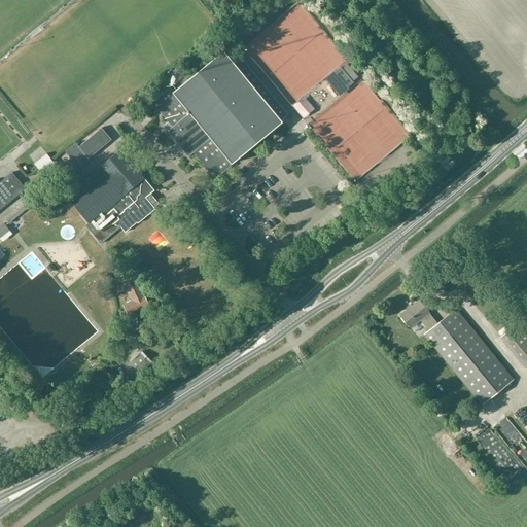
[(281,119),(288,114),(240,55),(233,61),(223,50),(174,92),(170,86),(149,103),(156,111),(159,110),(172,127),(168,131),(188,156),(194,152),(208,171),(207,172),(213,180),(234,164),(233,162),(282,121),(281,119)]
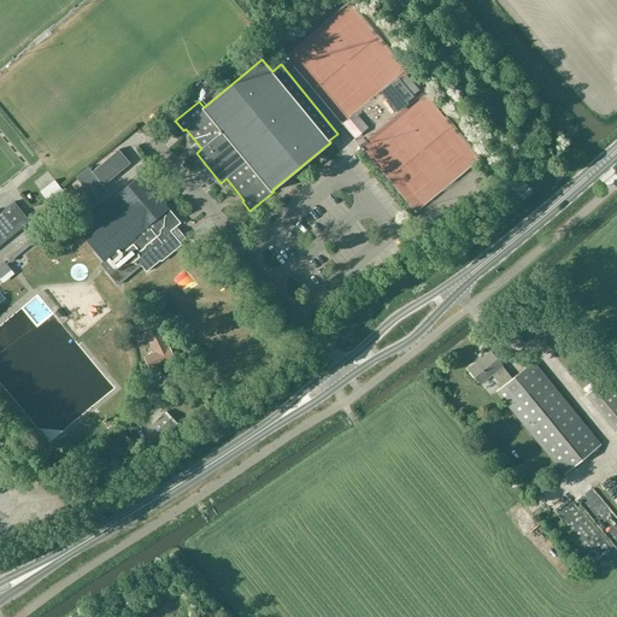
[(399,78),(383,92),(391,100),(398,110),(415,97),(413,94),(419,89),(406,75),(400,80),(399,78)]
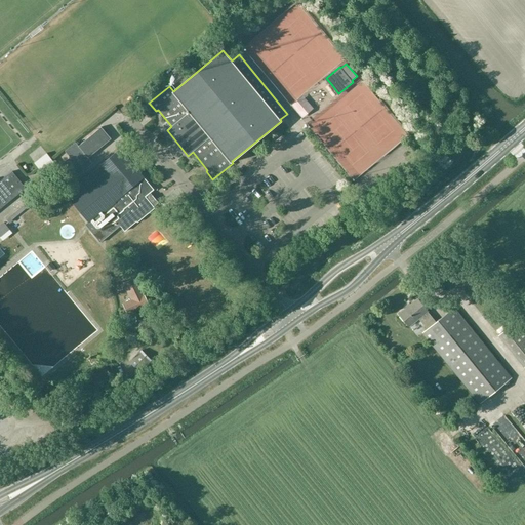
[(167,77),(170,81),(177,76),(173,72),(167,77)]
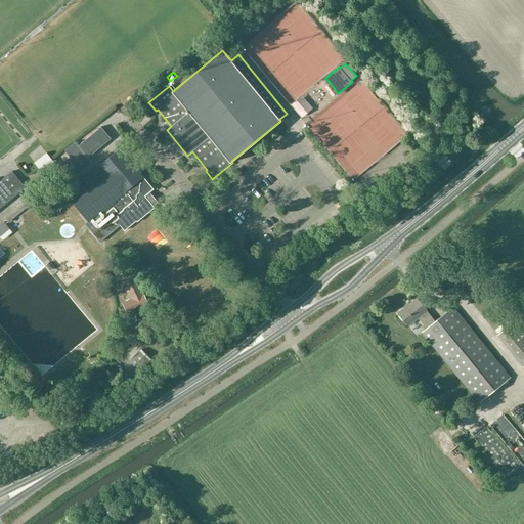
[(291,105),(295,110),(302,118),(312,108),(302,96),(295,102),(291,105)]
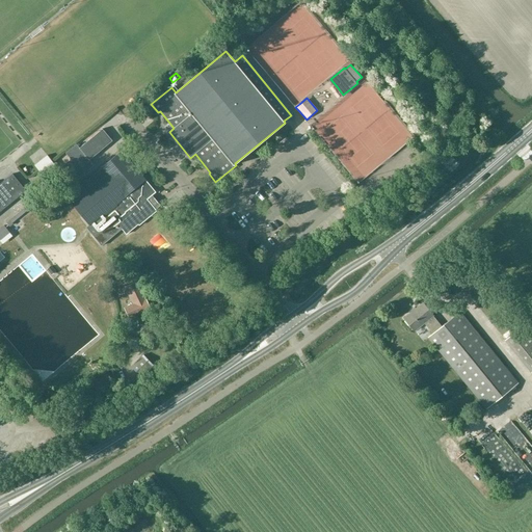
[(84,174),(95,165),(89,159),(112,140),(103,129),(80,148),(77,143),(65,153),(71,159),(61,167),(75,183),(85,175),(84,174)]
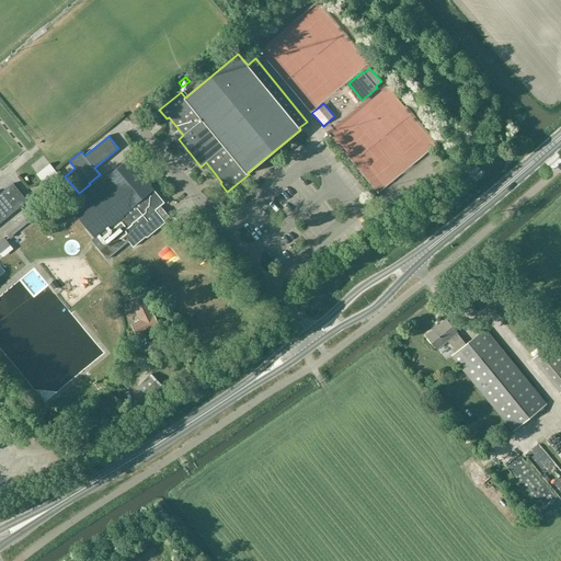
[(164,203),(153,189),(128,159),(70,207),(76,215),(94,237),(91,240),(107,259),(128,241),(133,247),(146,237),(147,238),(165,222),(155,210),(164,203)]
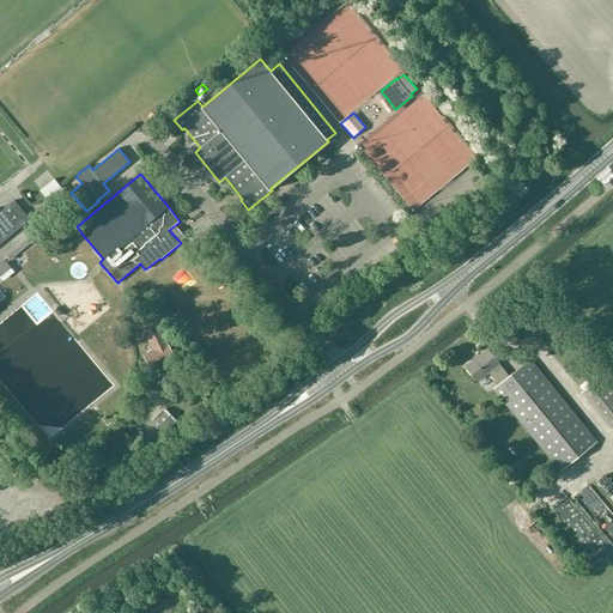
[(60,186),(44,198),(49,204),(65,192),(61,187),(60,186)]
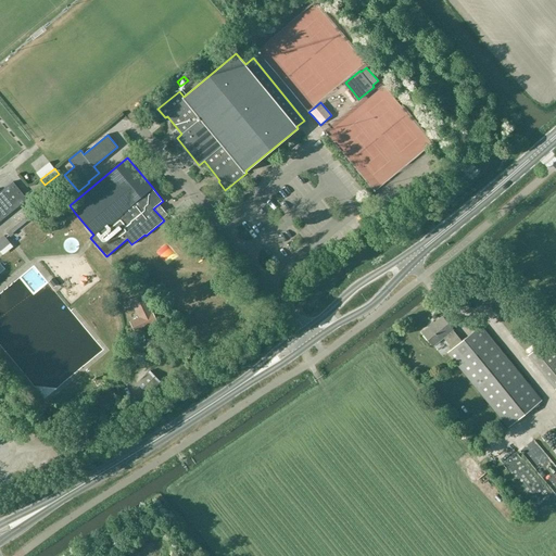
[(0,220),(27,199),(13,182),(0,192),(0,191),(0,220)]
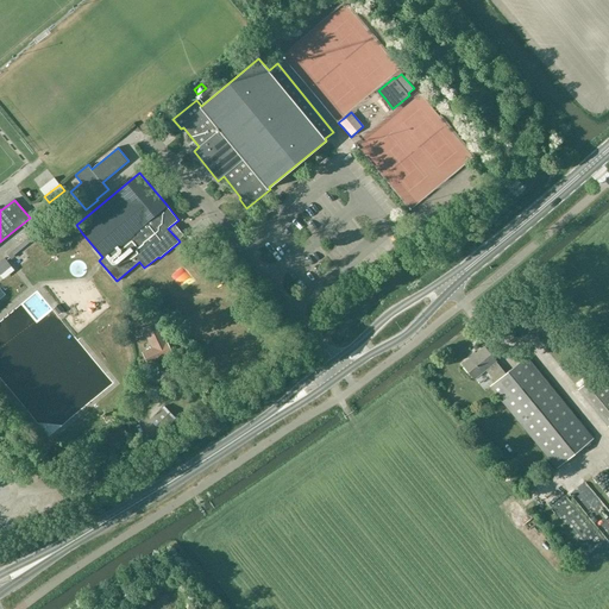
[(33,233),(7,255),(12,259),(16,257),(14,255),(33,239),(35,240),(37,238),(33,233)]
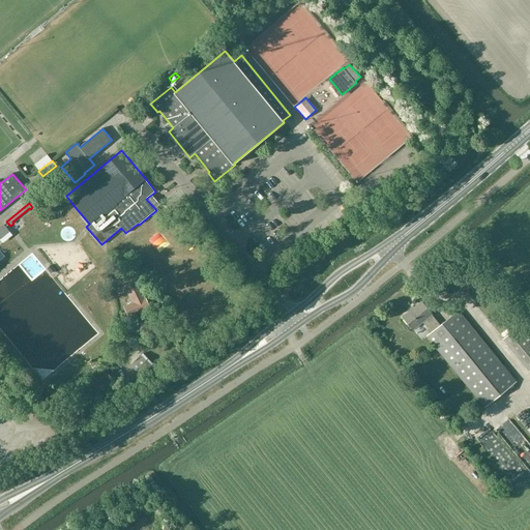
[(4,225),(0,228),(0,239),(9,231),(4,225)]
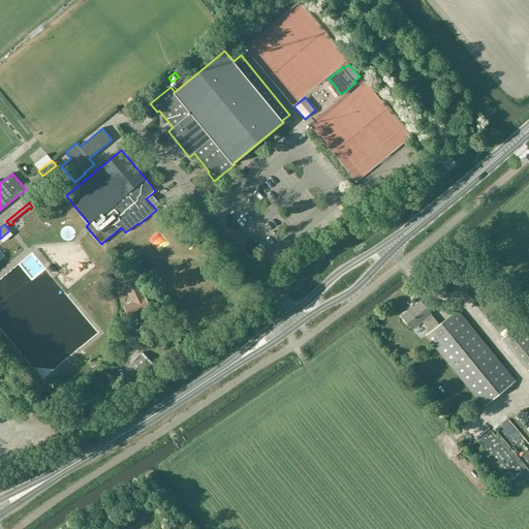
[(47,268),(52,274),(56,270),(51,263),(47,268)]
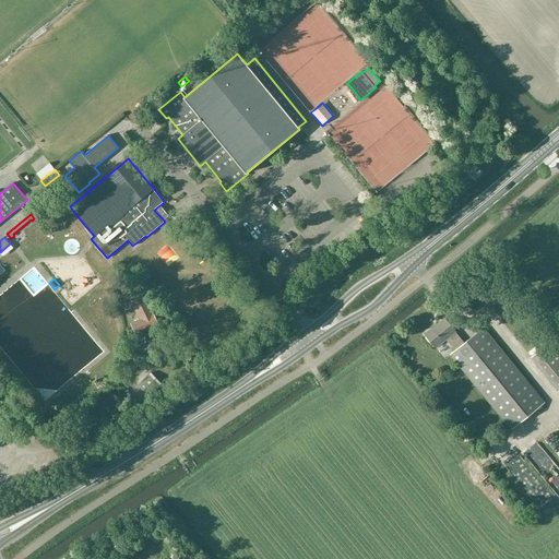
[(130,323),(137,334),(158,324),(153,312),(152,312),(143,296),(132,301),(140,318),(130,323)]
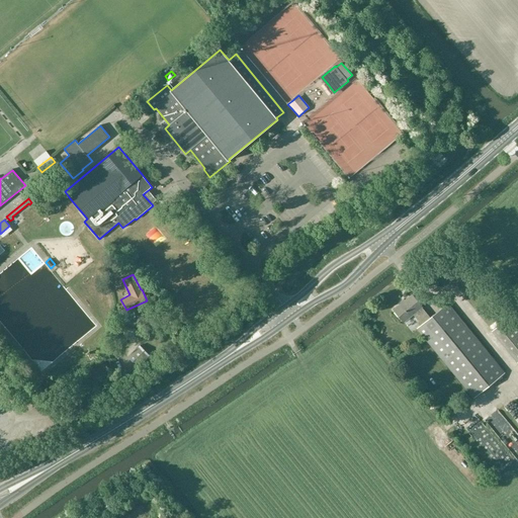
[(430,318),(425,313),(421,308),(422,307),(412,295),(394,311),(403,322),(412,315),(421,325),(417,329),(475,400),(506,374),(447,304),(430,318)]
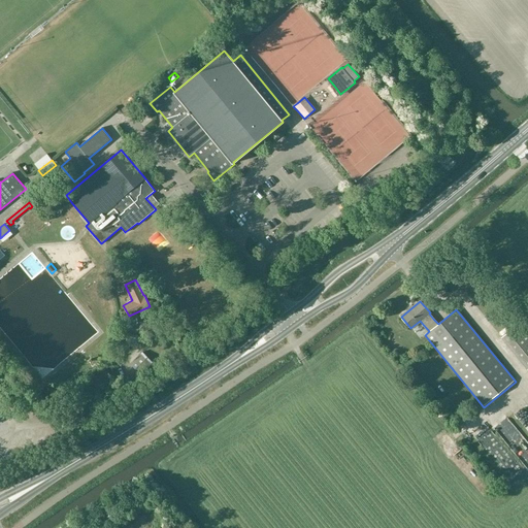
[(520,322),(501,337),(527,369),(527,368),(527,332),(520,322)]
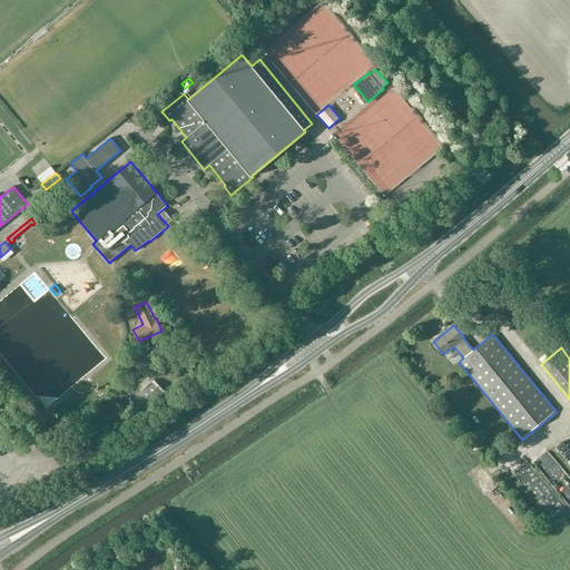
[(154,380),(140,393),(153,404),(165,392),(154,380)]
